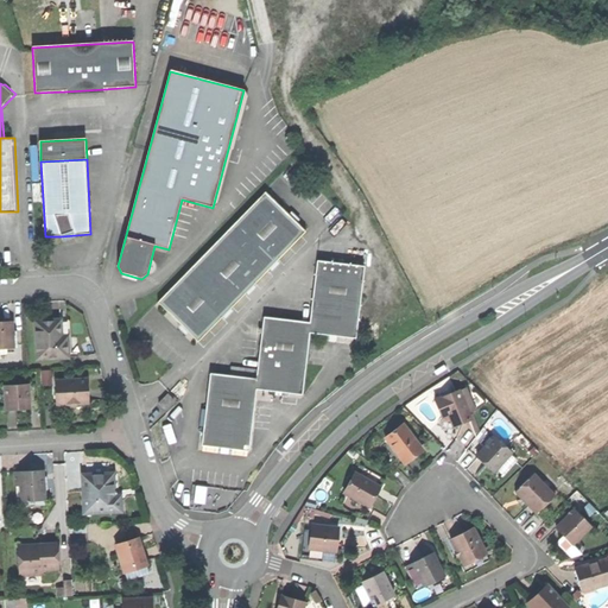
[(179,323),(198,342),(306,232),(266,191),(158,302),(179,323)]
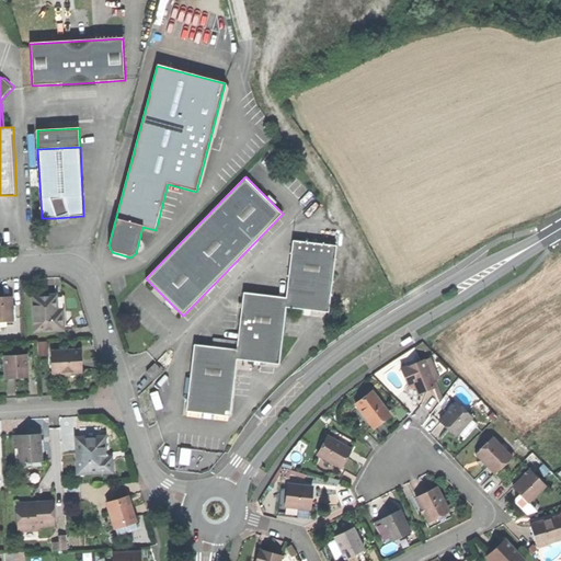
[(194,344),(186,411),(206,413),(229,416),(237,359),(278,364),(286,307),(329,312),(336,245),(293,240),(286,297),(243,293),(238,341),(237,350),(213,346),(194,344)]
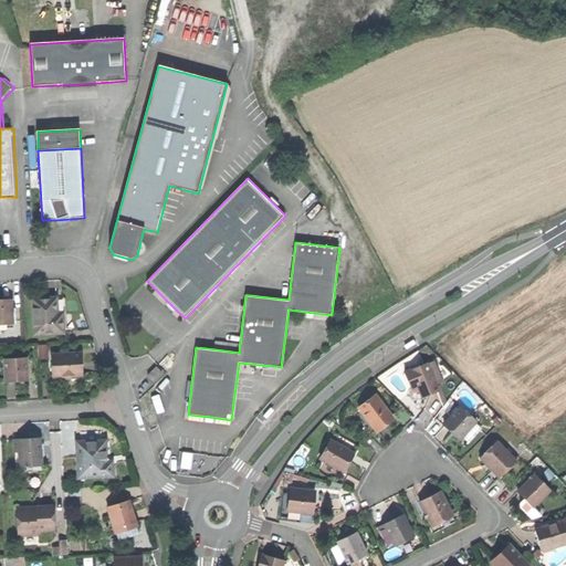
[(34,300),(35,335),(65,334),(64,314),(59,314),(58,299),(48,299),(34,300)]
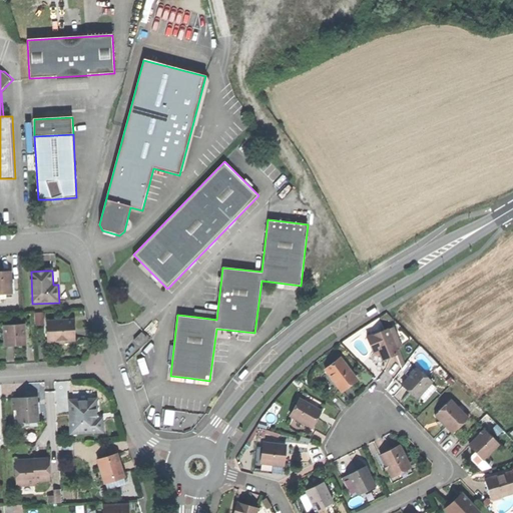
[(0,295),(1,296),(13,295),(12,272),(0,273),(0,295)]
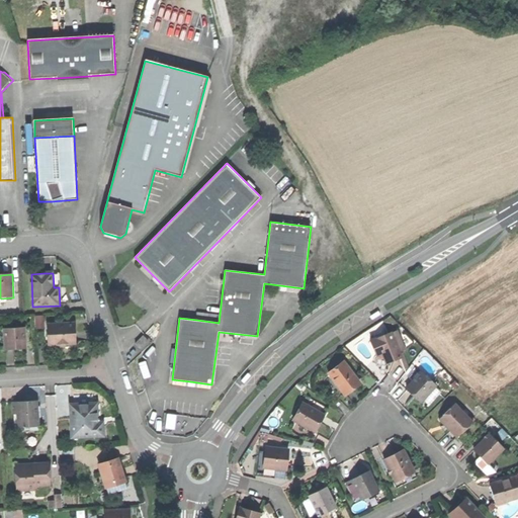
[(197,313),(196,320),(219,323),(220,315),(197,313)]
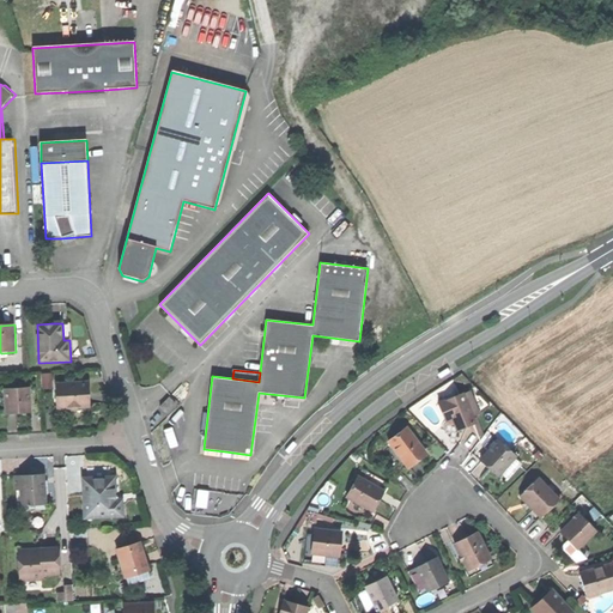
[(58,384),(59,410),(71,408),(73,412),(78,412),(80,408),(91,407),(90,395),(90,383),(58,384)]
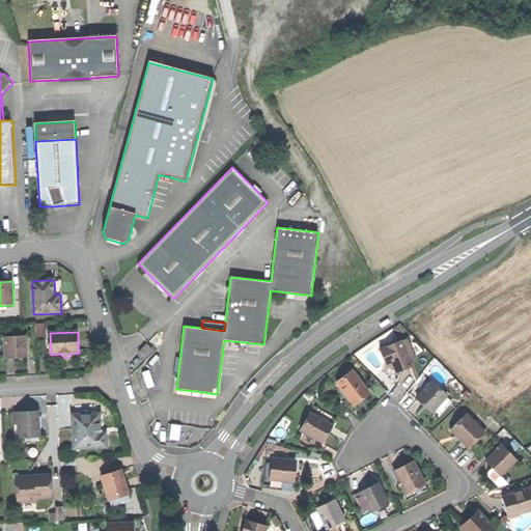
[(4,338),(5,359),(17,359),(27,358),(26,336),(4,338)]
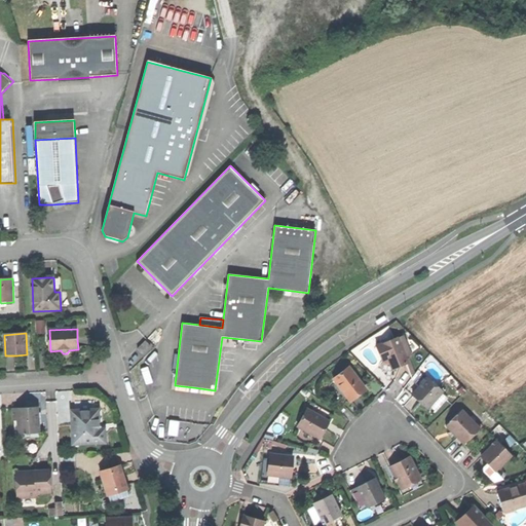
[(404,336),(398,338),(406,358),(411,355),(404,336)]
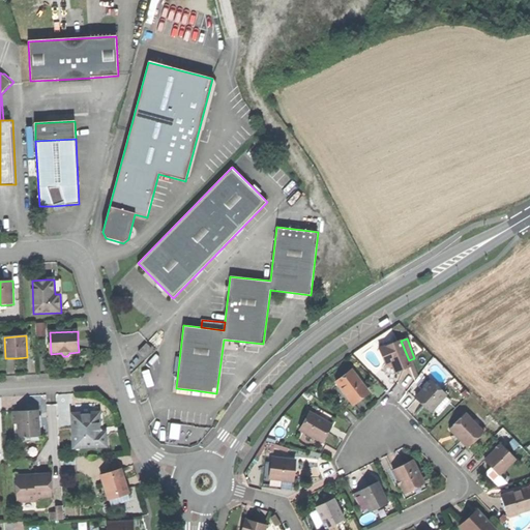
[(379,348),(385,364),(391,362),(395,373),(402,370),(410,366),(411,366),(409,360),(401,341),(401,340),(379,348)]
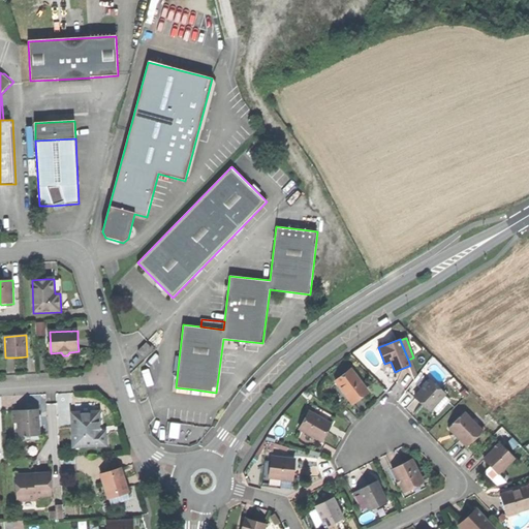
[(137,351),(144,356),(151,347),(146,342),(137,351)]
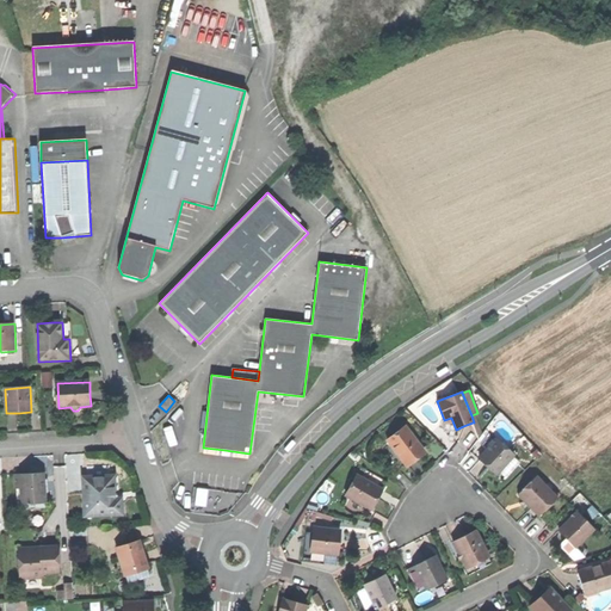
[(477,421),(474,423),(473,423),(477,437),(482,434),(477,421)]
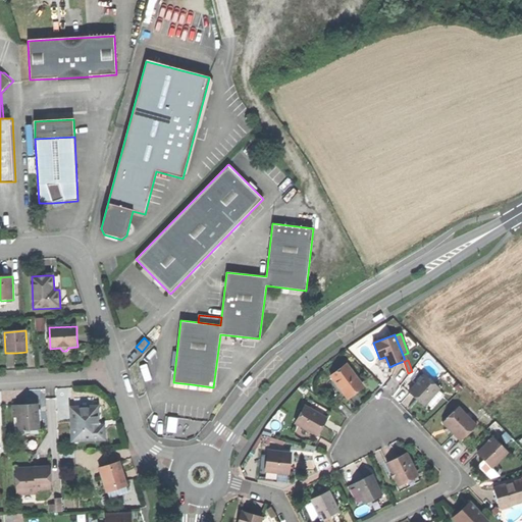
[(330,376),(347,397),(354,390),(362,384),(346,364),(330,376)]
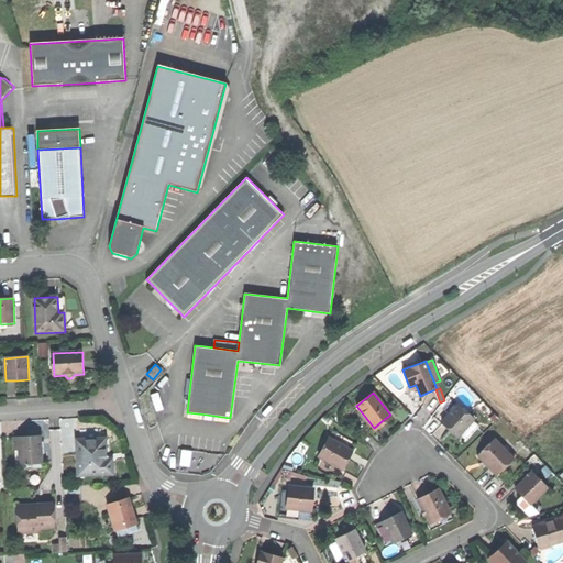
[(457,405),(441,422),(450,430),(457,438),(462,433),(472,421),(474,419),(457,405)]
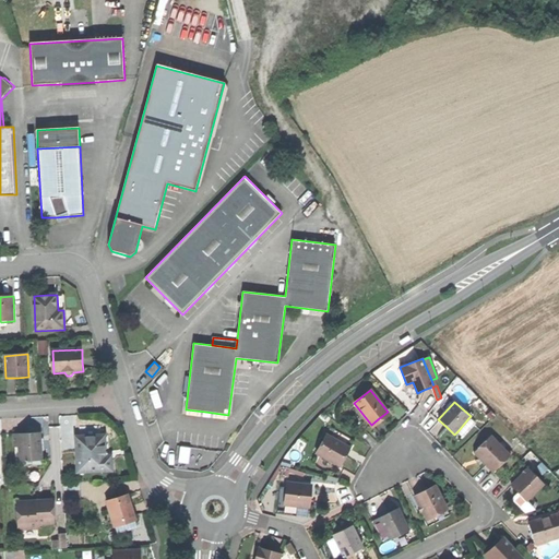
[(475,423),(468,418),(459,430),(464,435),(475,423)]
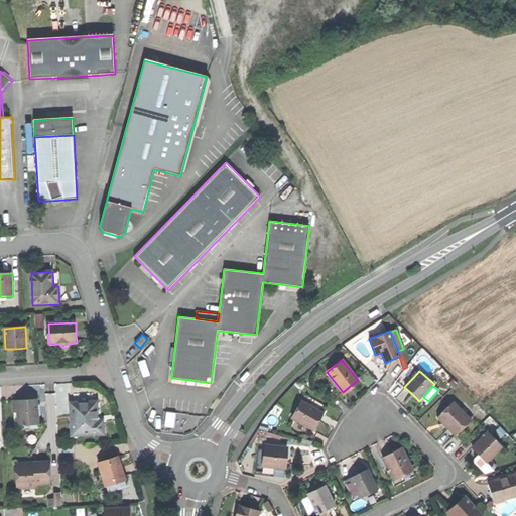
[(24,401),(12,401),(13,413),(18,413),(19,423),(30,422),(30,426),(39,425),(38,400),(24,401)]
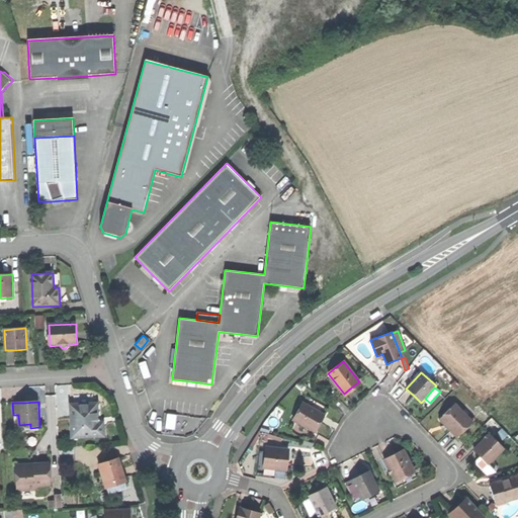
[(292,419),(315,432),(320,424),(325,415),(301,402),(292,419)]
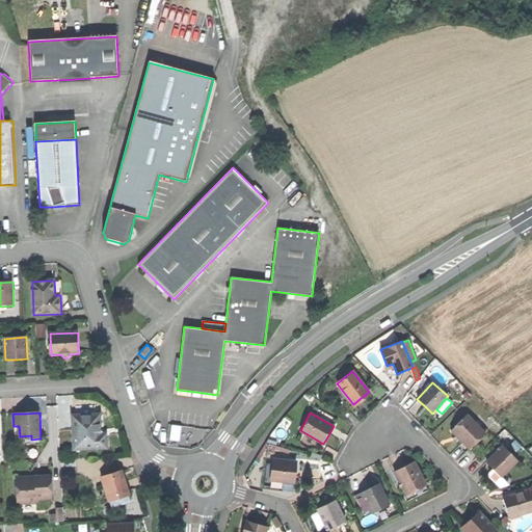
[(73,416),(75,449),(107,448),(107,434),(102,434),(99,434),(99,429),(102,429),(101,414),(73,416)]
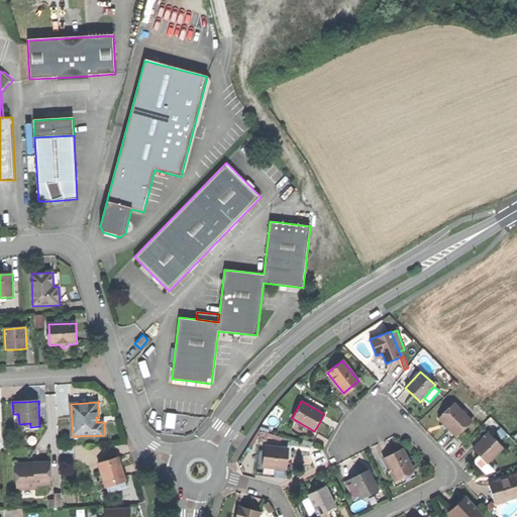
[(447,428),(456,437),(472,421),(454,403),(438,418),(447,428)]
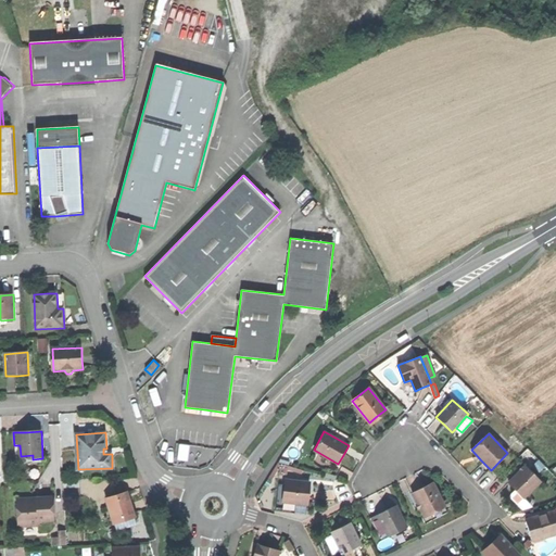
[(525,466),(508,482),(516,490),(512,494),(516,498),(519,503),(540,482),(525,466)]
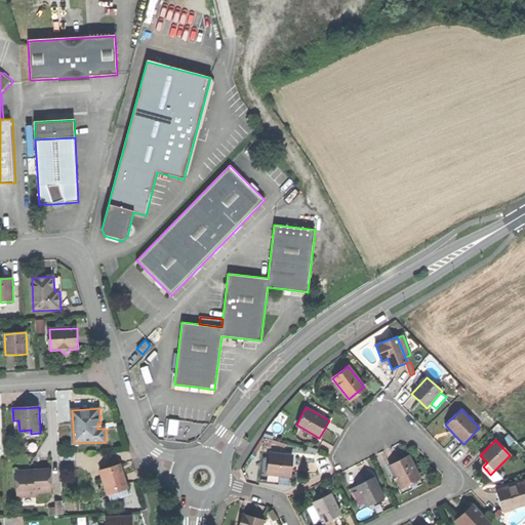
[(62,466),(76,466),(76,452),(62,452),(62,466)]
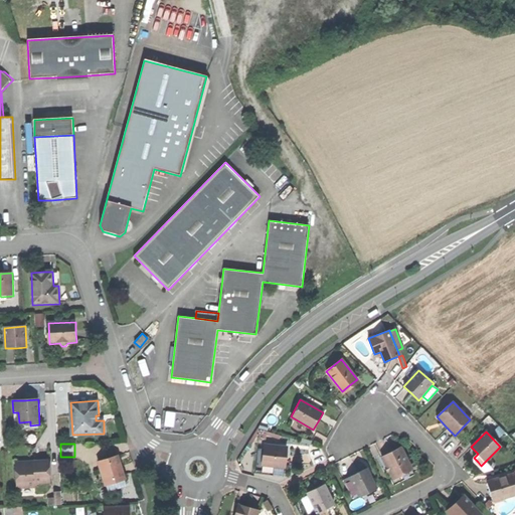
[(264,445),(262,465),(285,467),(286,457),(287,447),(264,445)]
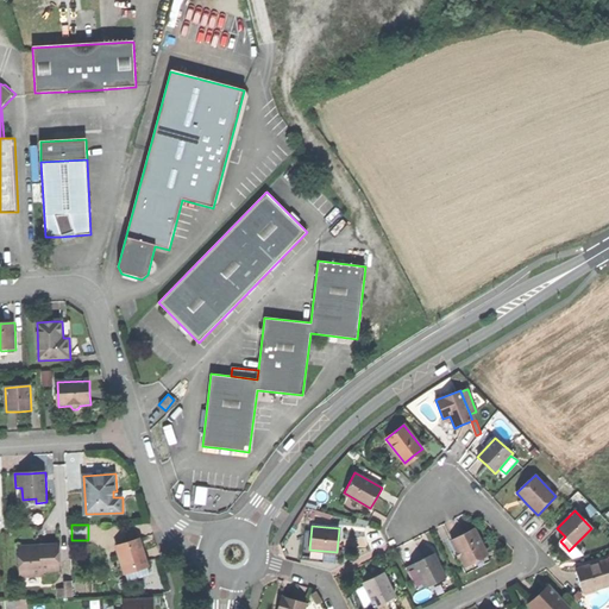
[(452,540),(464,565),(476,559),(487,553),(475,529),(452,540)]
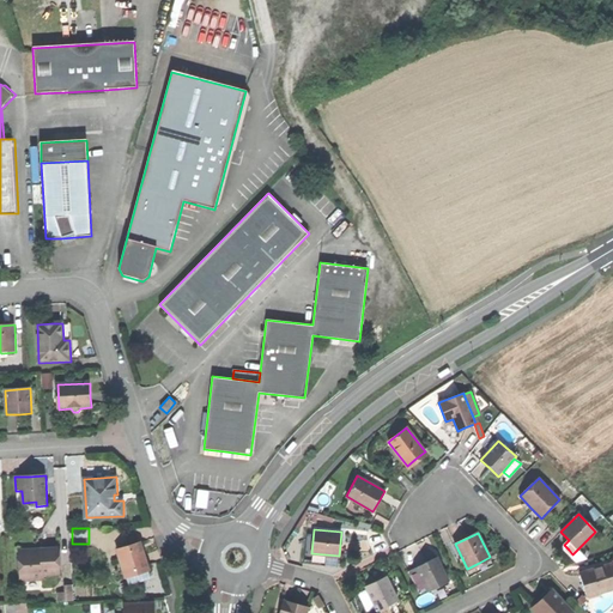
[(117,551),(126,576),(149,568),(145,556),(140,542),(117,551)]
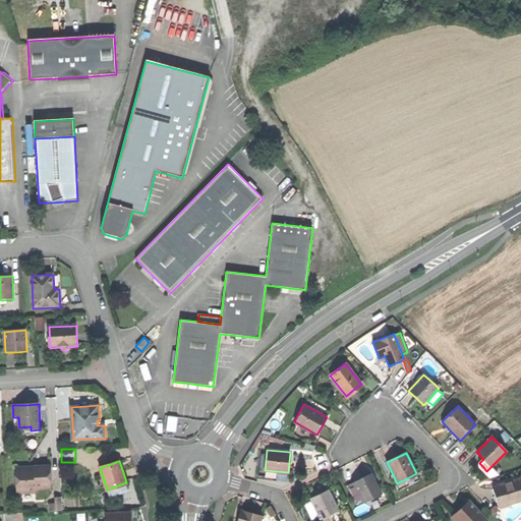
[(15,472),(16,495),(37,494),(37,489),(51,488),(51,476),(50,466),(35,466),(35,471),(15,472)]
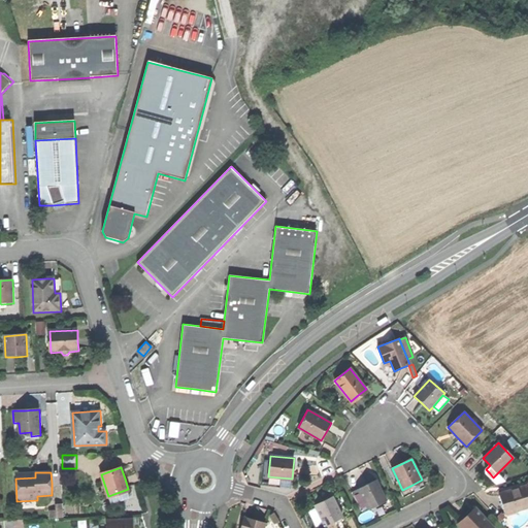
[(358,489),(368,509),(377,505),(386,500),(375,480),(358,489)]
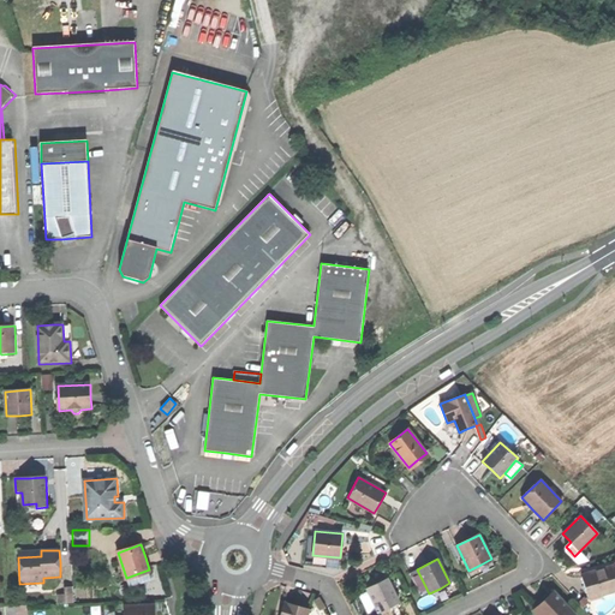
[(581,574),(587,599),(614,591),(614,568),(614,565),(602,568),(603,568),(592,571),(581,574)]
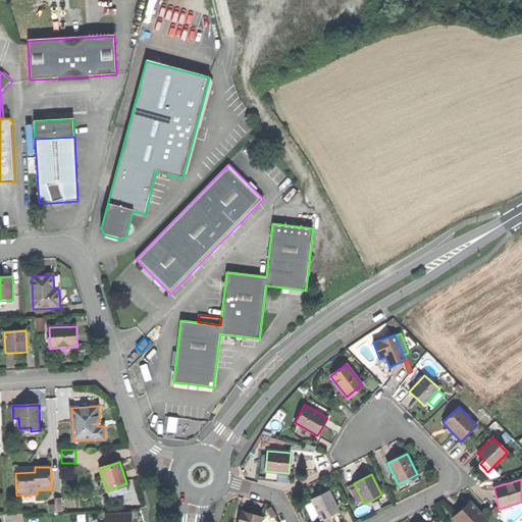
[(129,493),(126,483),(107,490),(110,500),(129,493)]
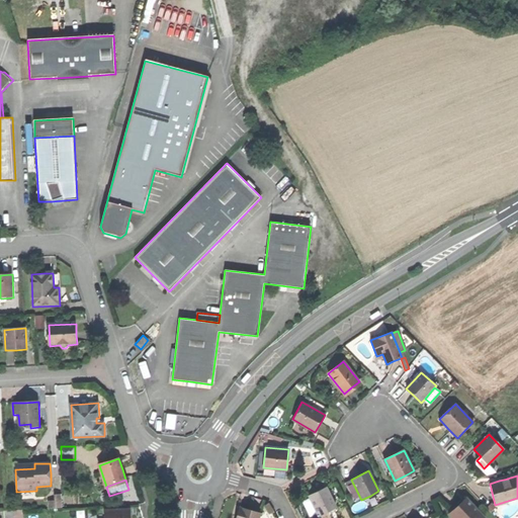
[(354,503),(361,500),(351,480),(344,483),(354,503)]
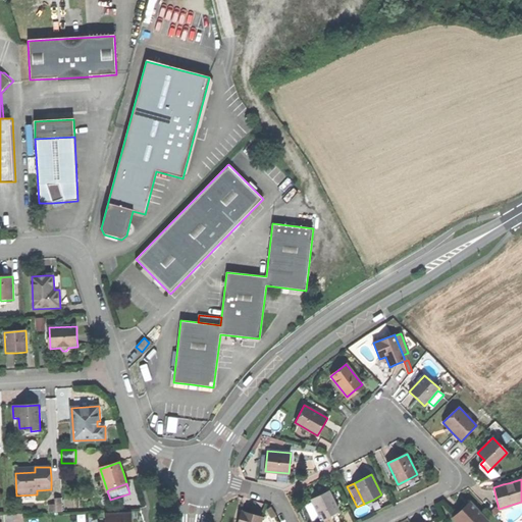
[(311,499),(321,520),(330,515),(329,513),(337,509),(328,490),(311,499)]
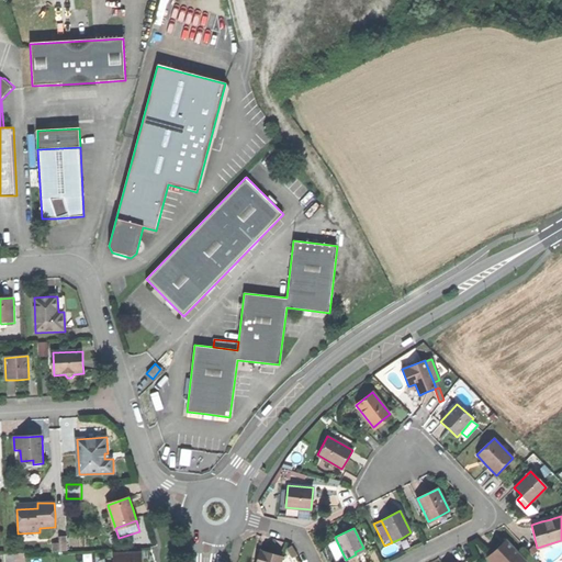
[(55,543),(55,551),(68,551),(68,537),(60,537),(62,542),(55,543)]
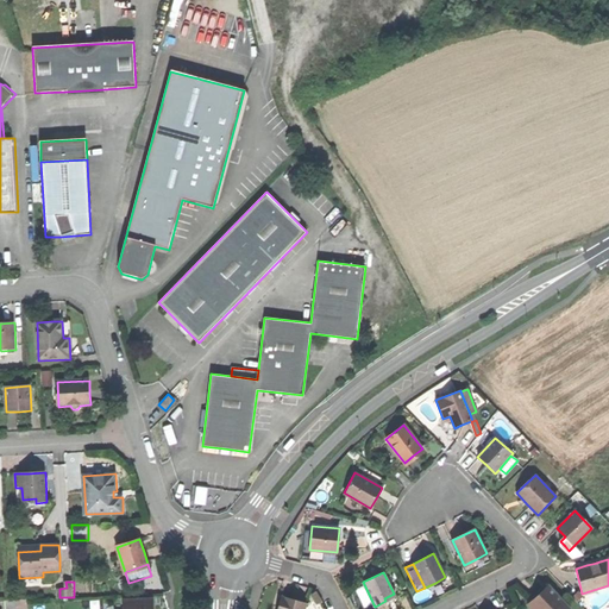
[(528,604),(532,608),(569,608),(547,585),(537,596),(528,604)]
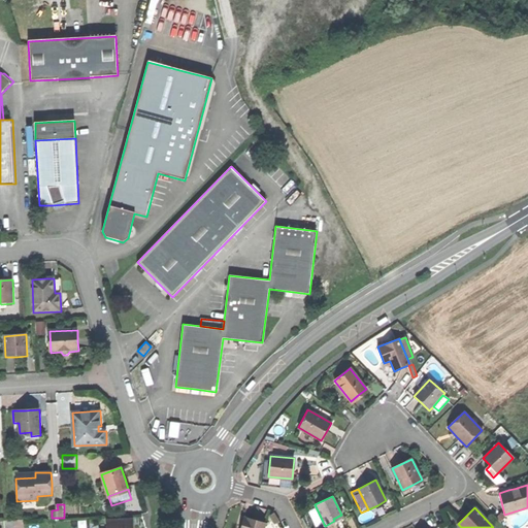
[(242,527),(263,527),(265,523),(243,517),(240,526),(243,527),(242,527)]
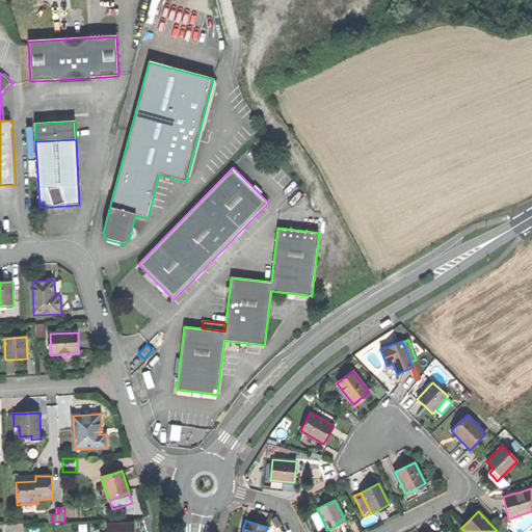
[(135,531),(135,523),(108,525),(108,531),(135,531)]
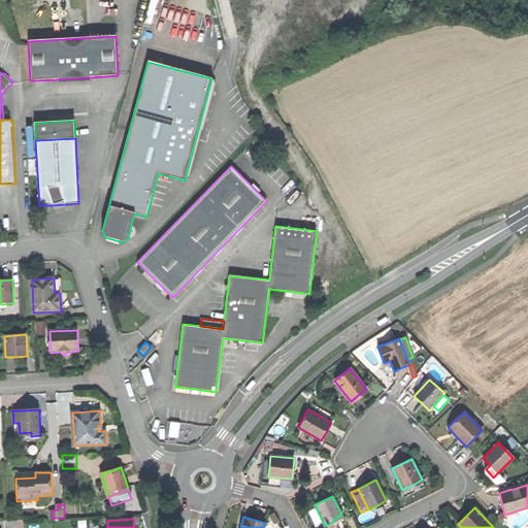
All buildings are outlined.
